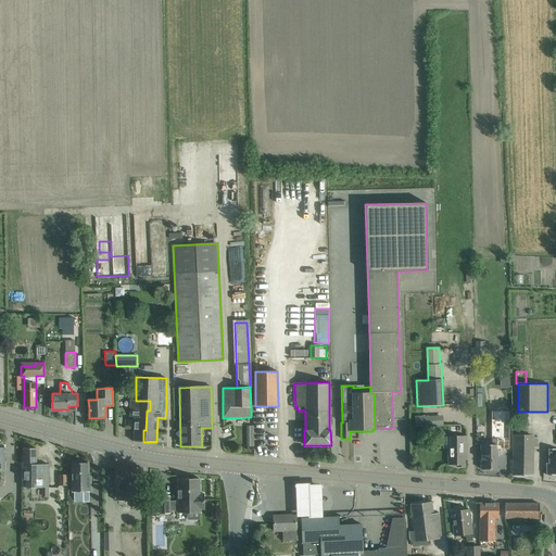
[(150,401),(136,401),(130,400),(129,417),(135,417),(134,441),(143,442),(143,430),(146,430),(147,411),(150,411),(150,401)]
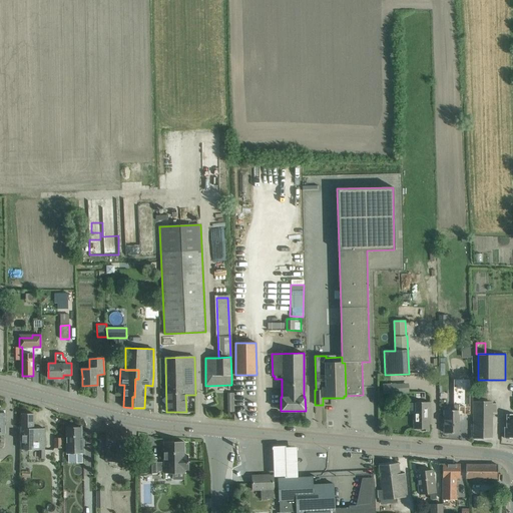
[(383,385),(383,394),(396,393),(396,384),(383,385)]
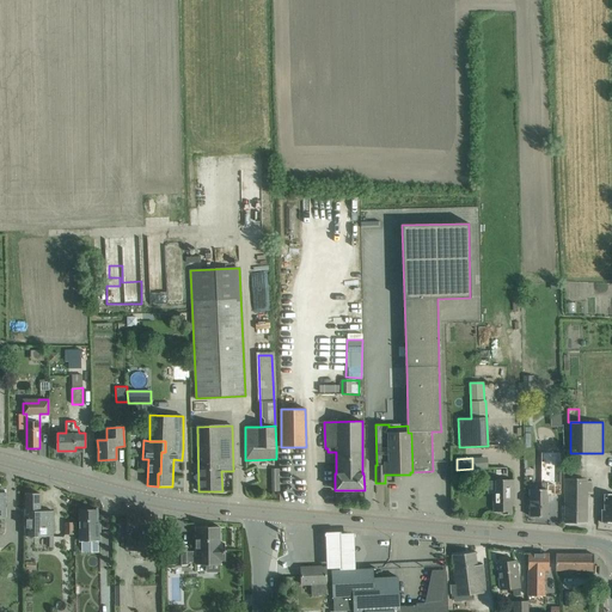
[(540,489),(530,489),(530,516),(546,516),(546,495),(561,495),(561,463),(540,463),(540,489)]
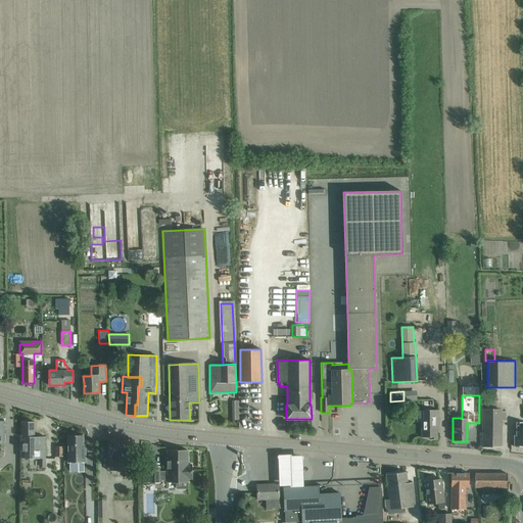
[(482,437),(482,447),(502,446),(502,421),(506,421),(506,411),(494,411),(494,409),(482,409),(482,437)]
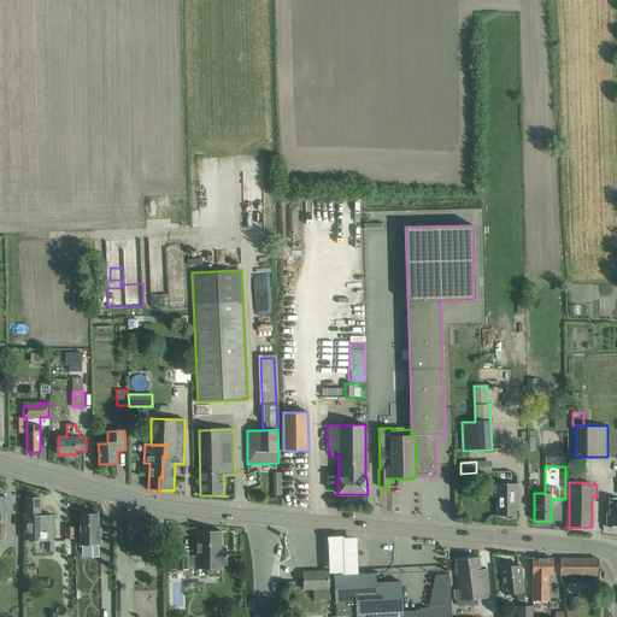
[(498,497),(498,504),(498,516),(507,516),(507,518),(516,518),(516,506),(518,506),(517,483),(499,483),(499,497),(498,497)]
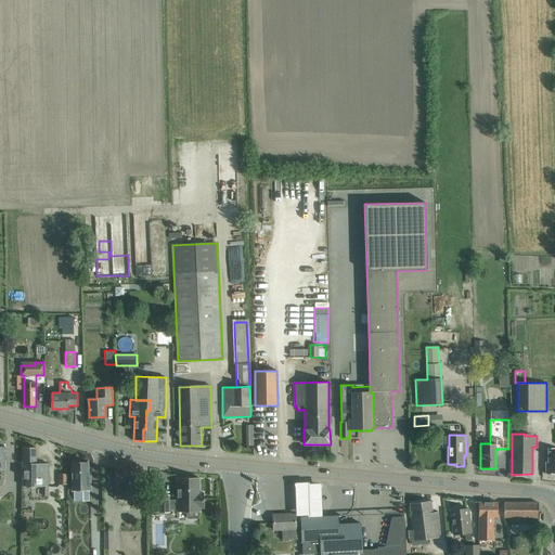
[(23,448),(23,459),(23,486),(42,486),(48,487),(48,464),(36,464),(36,448),(23,448)]
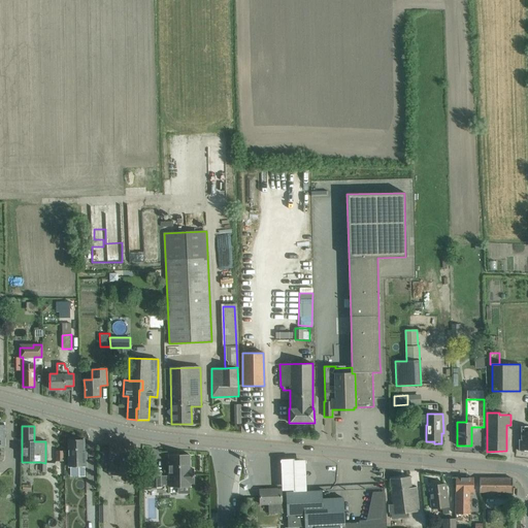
[(519,439),(519,440),(519,451),(527,451),(527,426),(521,426),(521,439),(519,439)]
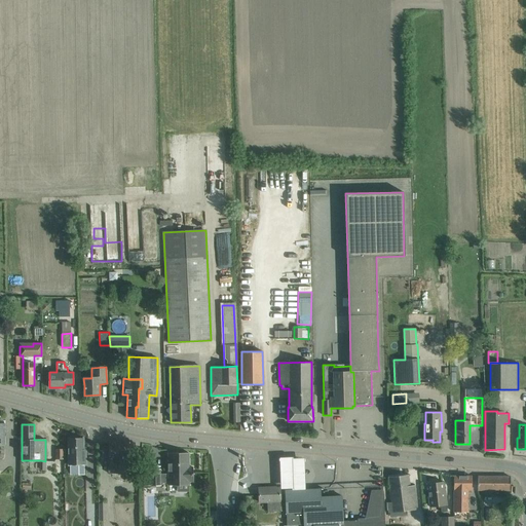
[(83,453),(83,450),(83,438),(77,438),(77,437),(70,437),(70,438),(68,438),(69,465),(85,464),(85,453),(83,453)]
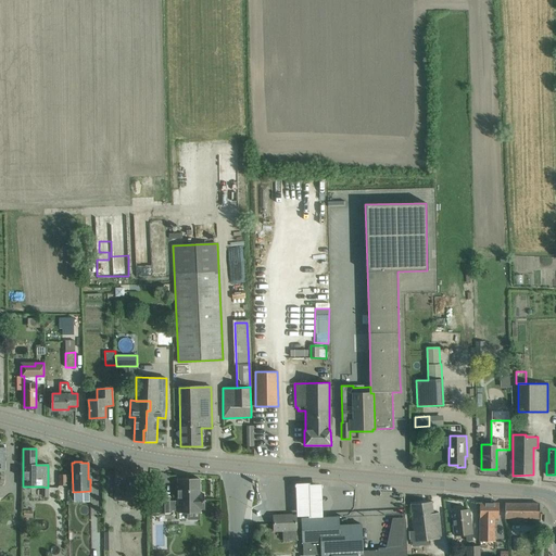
[(115,494),(126,495),(125,506),(139,507),(142,468),(116,466),(115,477),(115,480),(116,480),(115,494)]
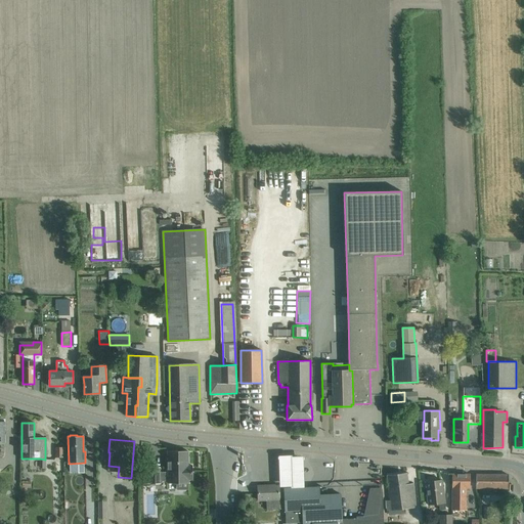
[(55,457),(64,457),(63,447),(55,447),(55,457)]
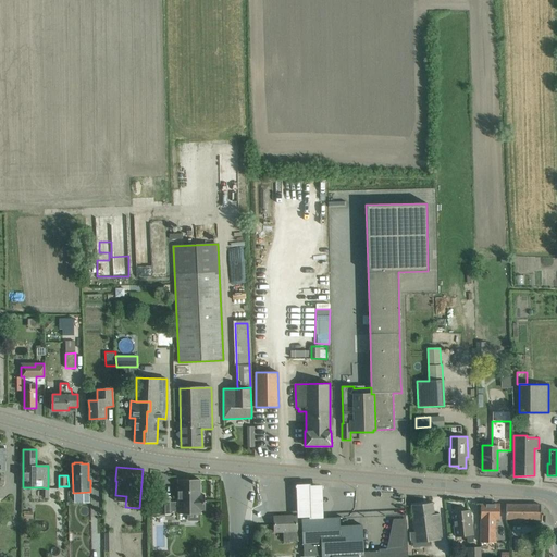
[(178,502),(170,502),(170,497),(153,497),(153,515),(170,514),(170,511),(178,511),(178,514),(200,514),(200,510),(205,510),(205,495),(200,495),(200,480),(177,480),(178,502)]
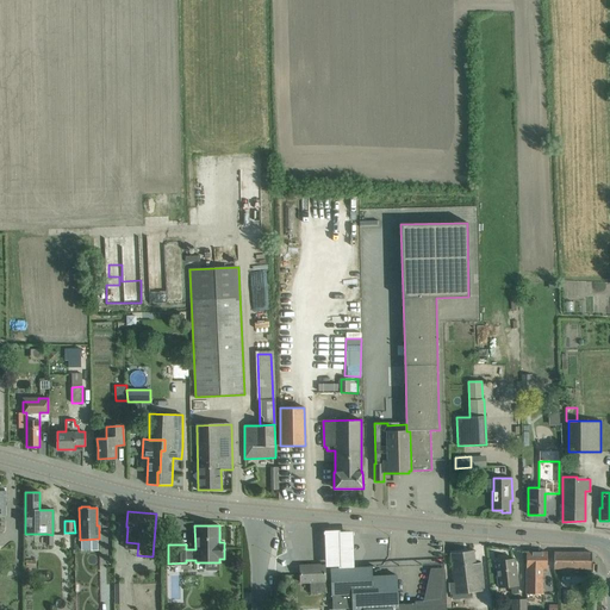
[(340,530),(324,530),(325,567),(338,566),(338,567),(347,567),(354,567),(353,531),(340,531),(340,530)]
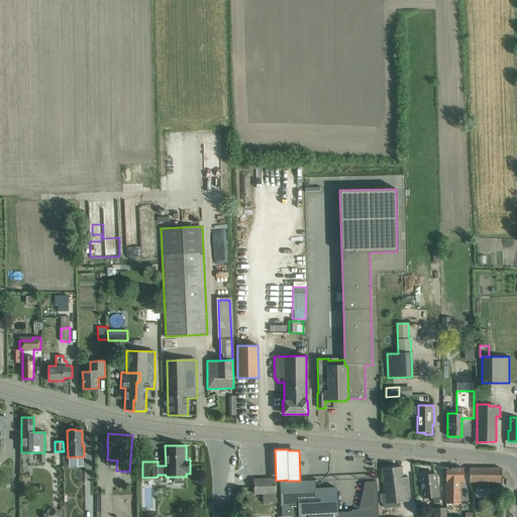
[(85,516),(84,456),(68,457),(67,516),(85,516)]
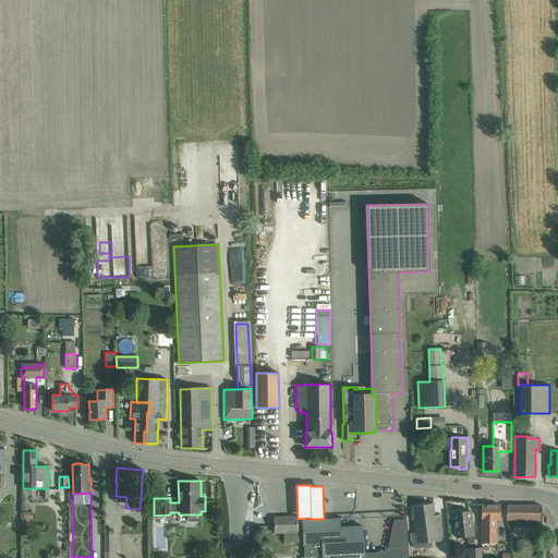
[(443,541),(441,525),(440,514),(435,516),(433,504),(412,506),(413,517),(415,533),(411,533),(412,544),(443,541)]
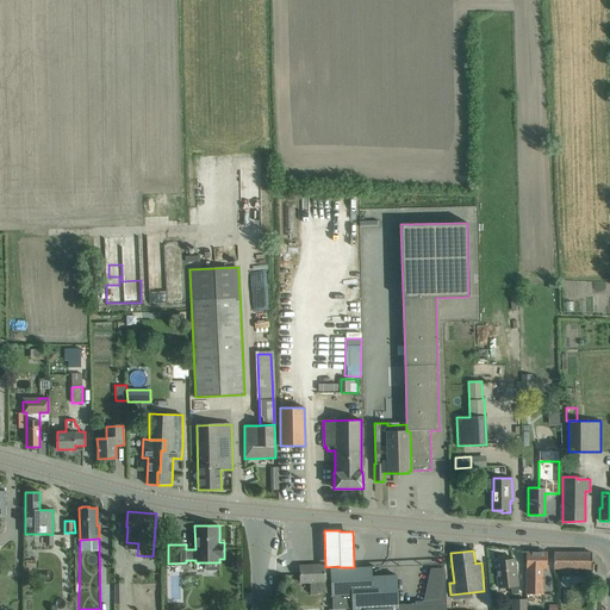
[(547,568),(547,564),(547,552),(527,552),(527,564),(526,595),(542,595),(542,568),(547,568)]
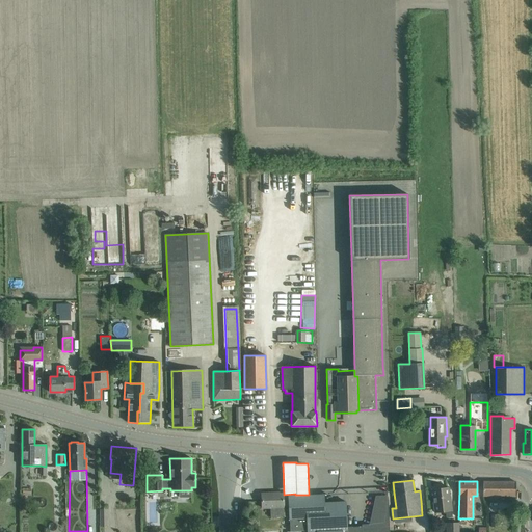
[(483,496),(515,497),(515,482),(483,482),(483,496)]
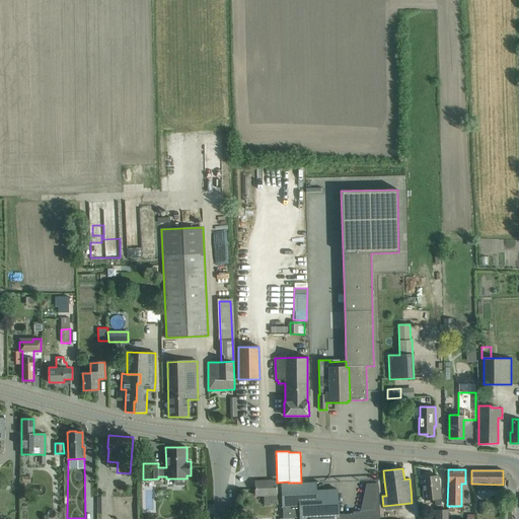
[(439,489),(438,486),(437,475),(421,477),(423,488),(424,500),(435,499),(435,505),(441,505),(441,498),(440,489),(439,489)]
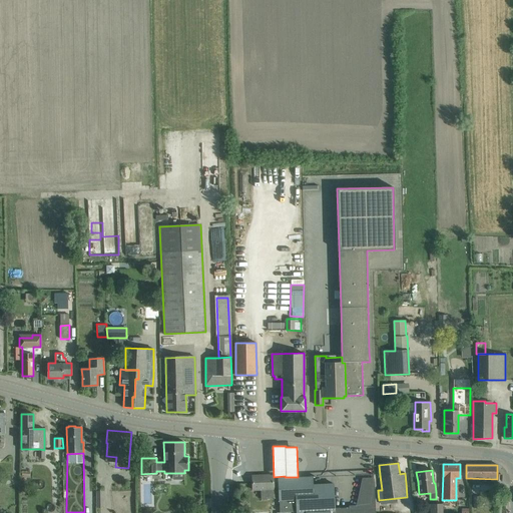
[(273,475),(251,476),(252,490),(261,490),(262,499),(279,498),(280,512),(297,511),(296,512),(298,512),(305,512),(375,512),(375,489),(374,479),(363,480),(357,507),(353,507),(335,508),(333,484),(313,485),(312,477),(315,477),(315,476),(298,477),(292,477),(285,477),(278,478),(279,479),(274,479),(273,475)]
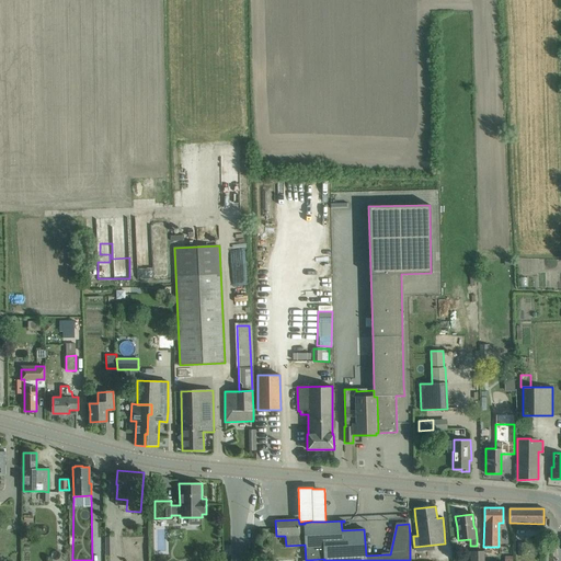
[(517,541),(518,556),(525,556),(525,552),(530,552),(530,541),(517,541)]
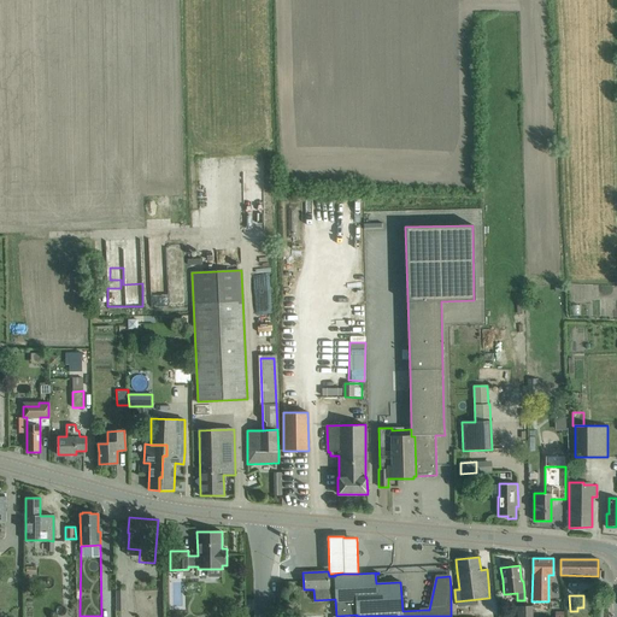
[(532,616),(533,606),(517,606),(517,616),(532,616)]
